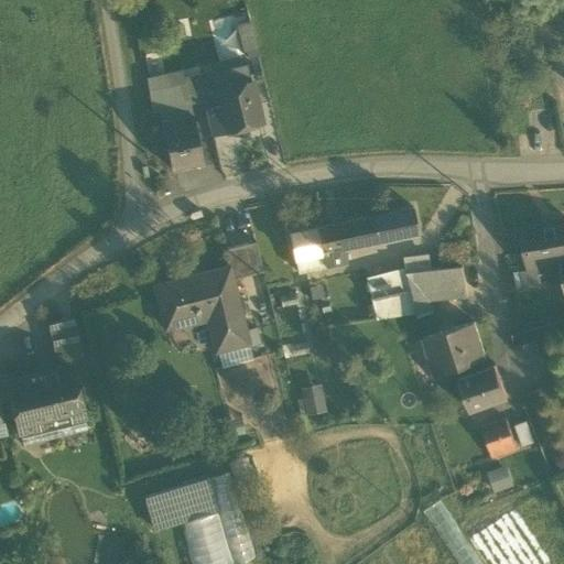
[(243,53),(257,50),(250,23),(237,25),(243,53)]
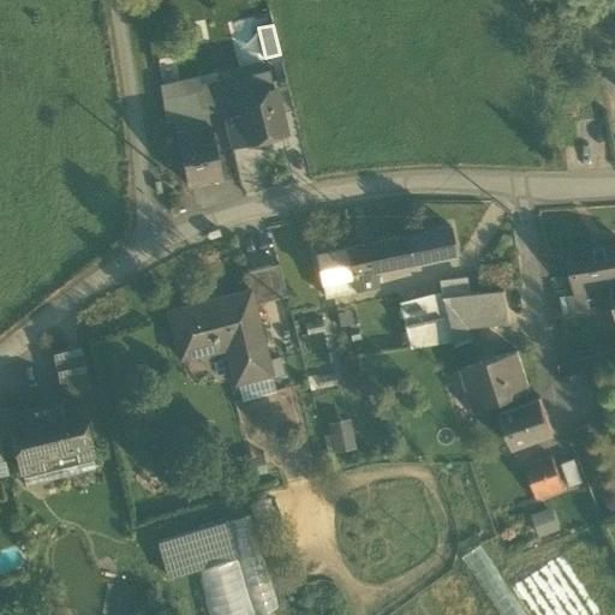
[(233,81),(237,97),(274,89),(269,71),(233,81)]
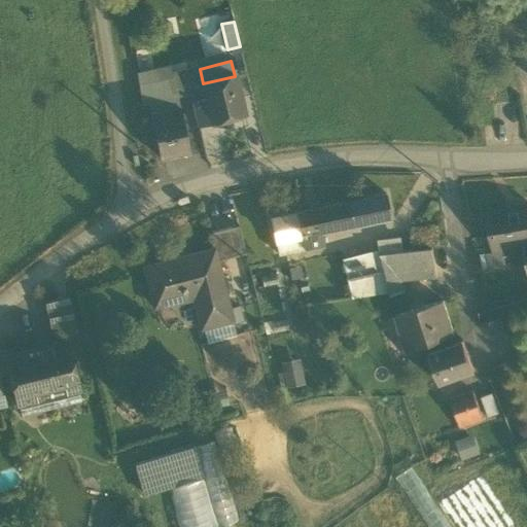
[(516,63),(525,113),(526,112),(526,71),(525,62),(516,63)]
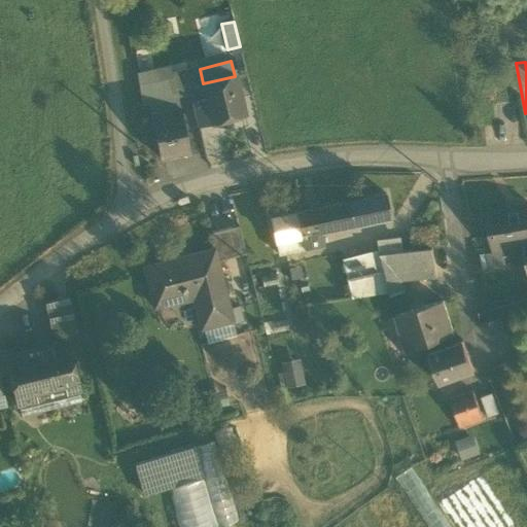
[(138,73),(140,86),(174,79),(173,74),(171,67),(138,73)]
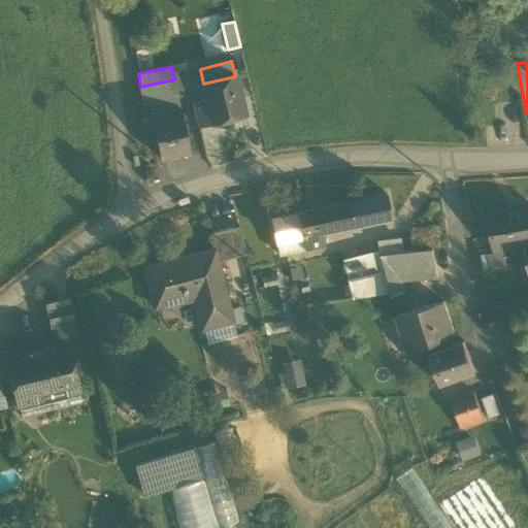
[(174,79),(178,99),(193,96),(187,70),(173,74),(174,79)]
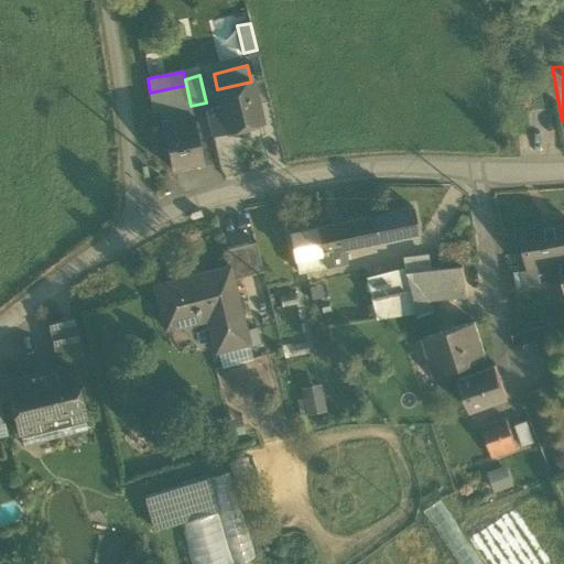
[(221,107),(228,131),(261,123),(251,82),(217,89),(221,107)]
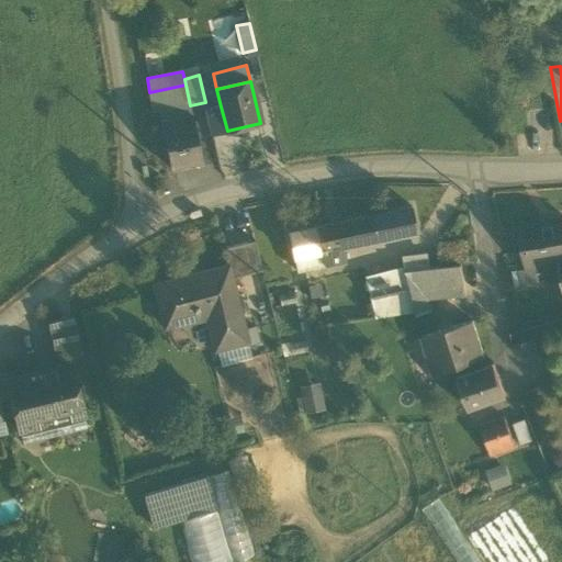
[(153,113),(158,112),(190,105),(186,85),(149,92),(153,113)]
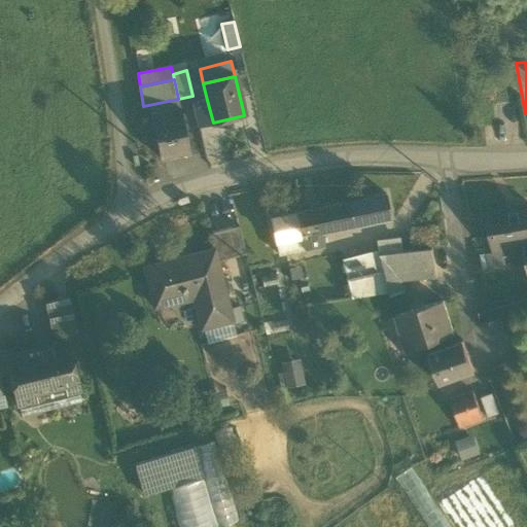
[(181,108),(178,99),(148,105),(150,115),(181,108)]
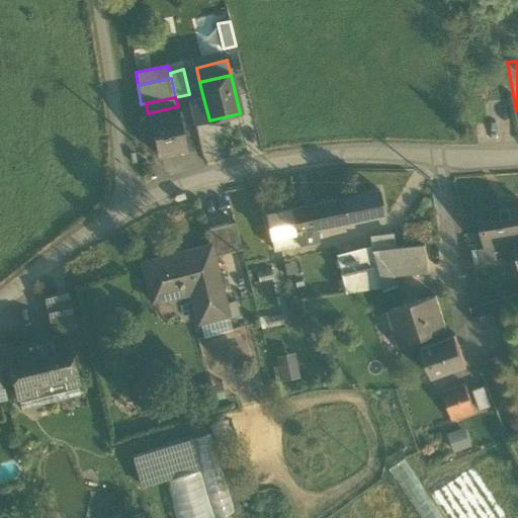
[(189,101),(195,125),(209,121),(209,120),(203,98),(189,101)]
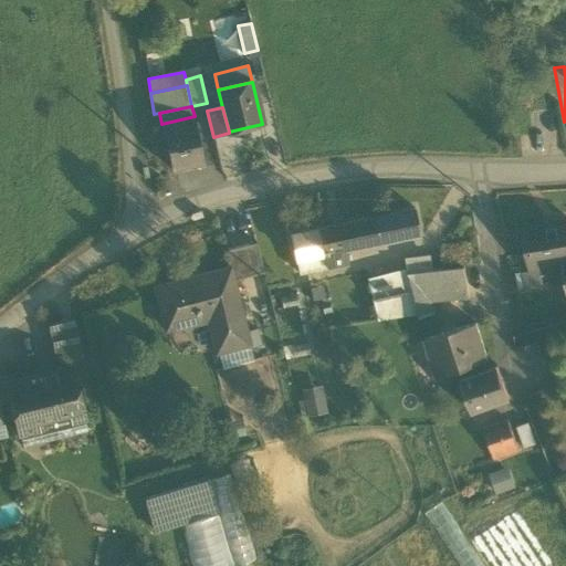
[(173,170),(205,164),(195,116),(161,124),(173,170)]
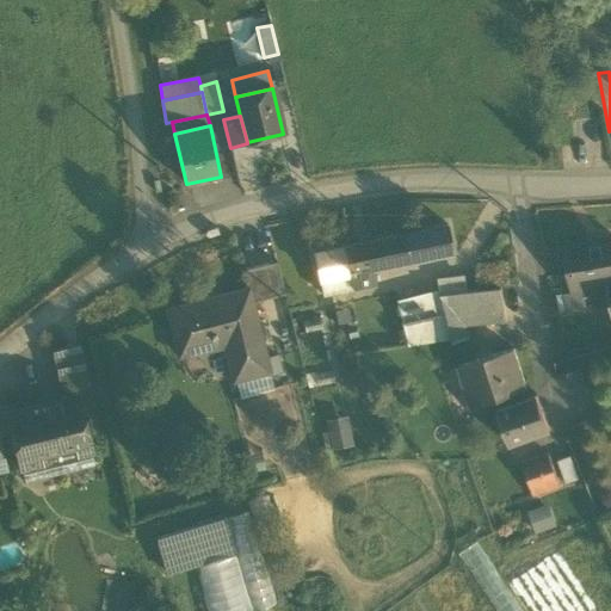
[(448,224),(402,234),(408,263),(454,253),(448,224)]
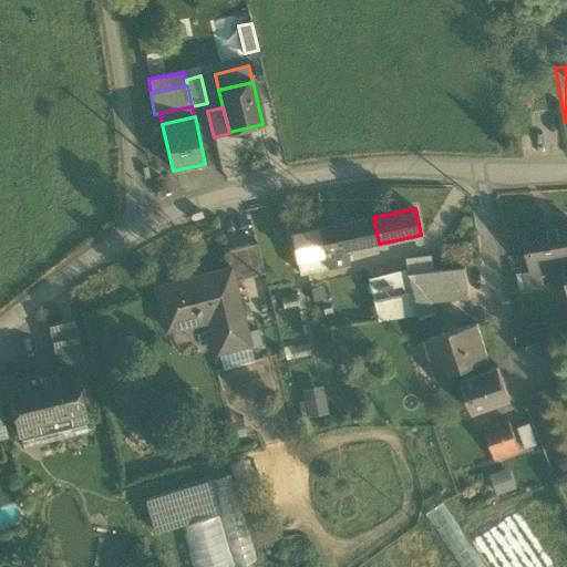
[(373,217),(319,228),(325,255),(327,268),(349,264),(346,250),(379,244),(373,217)]
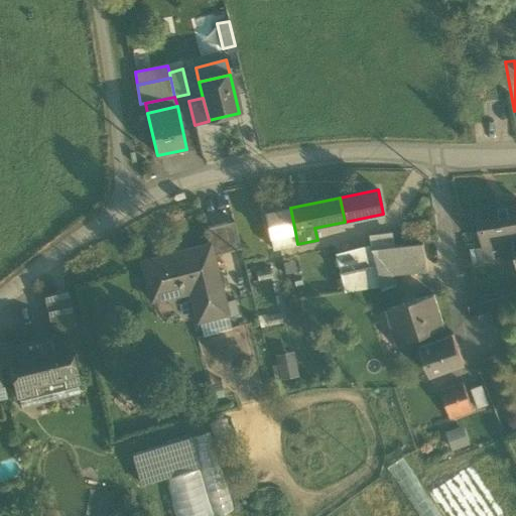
[(507,243),(515,241),(515,200),(506,202),(507,206),(478,211),(483,241),(496,239),(497,247),(498,251),(509,249),(507,243)]
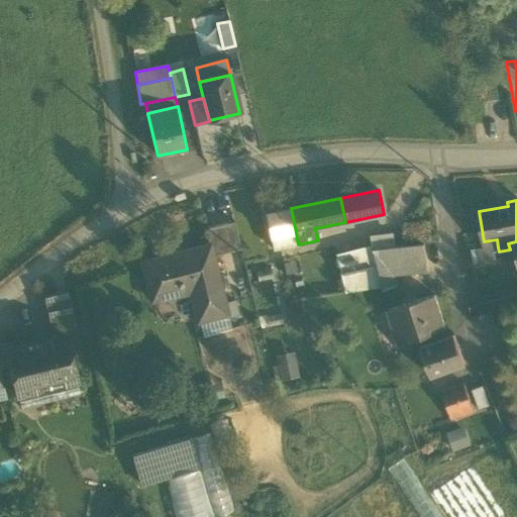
[(266,213),(271,238),(296,232),(291,208),(266,213)]
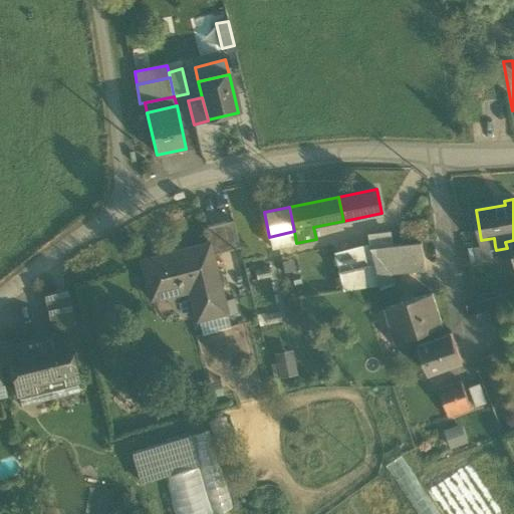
[(209,244),(211,255),(240,248),(239,243),(233,220),(204,227),(209,244)]
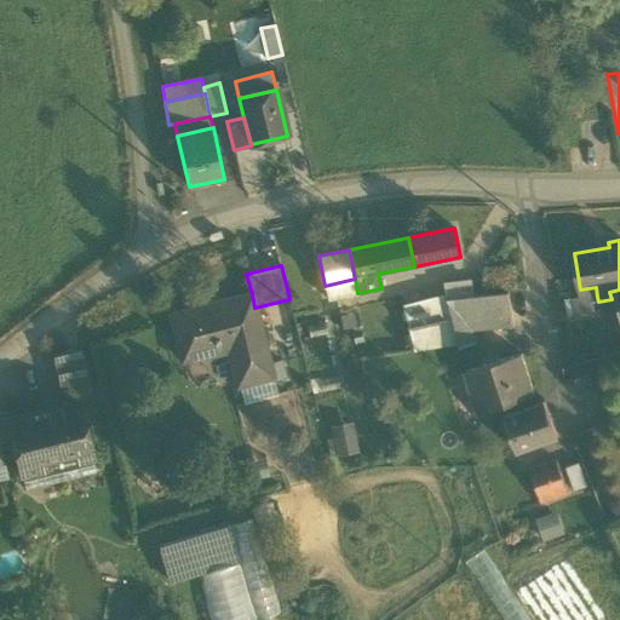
[(357,293),(355,279),(325,286),(327,299),(357,293)]
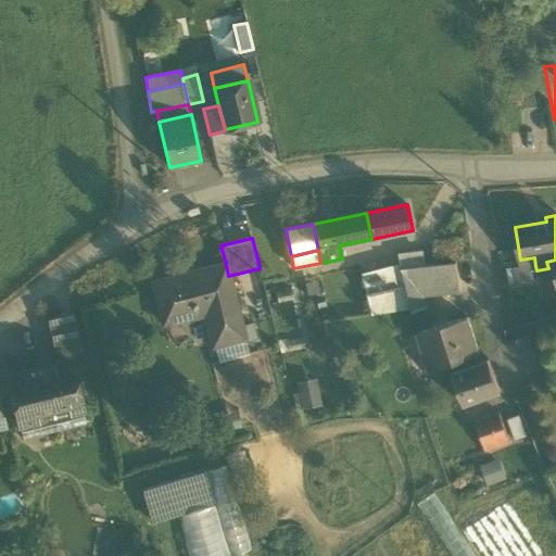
[(397,254),(399,267),(399,269),(424,266),(422,251),(397,254)]
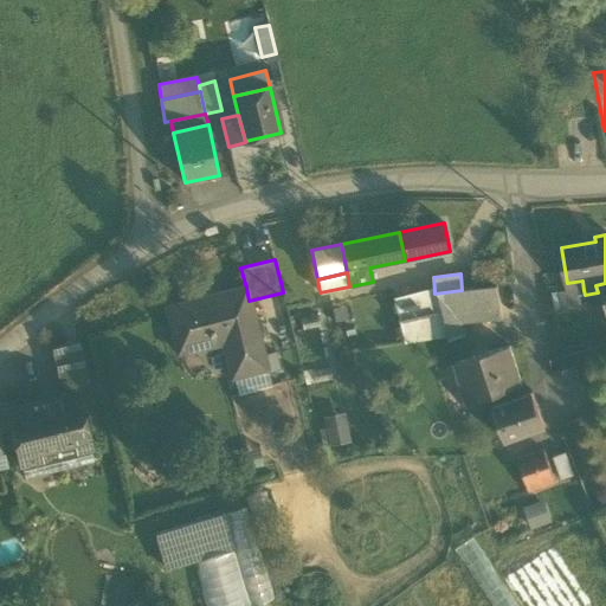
[(577,291),(584,290),(582,281),(567,283),(568,290),(560,292),(562,310),(579,307),(577,291)]
